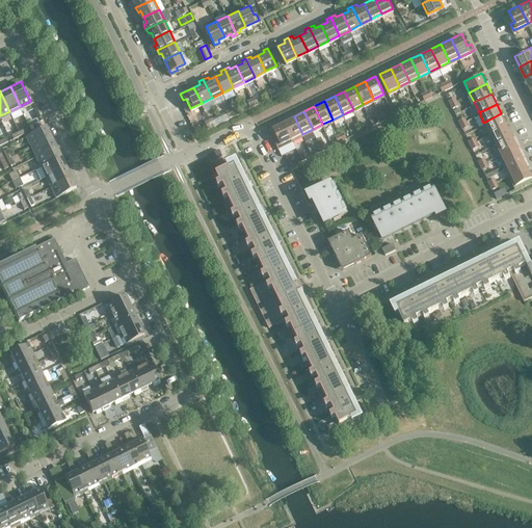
[(506,124),(501,113),(483,123),(488,133),(506,124)]
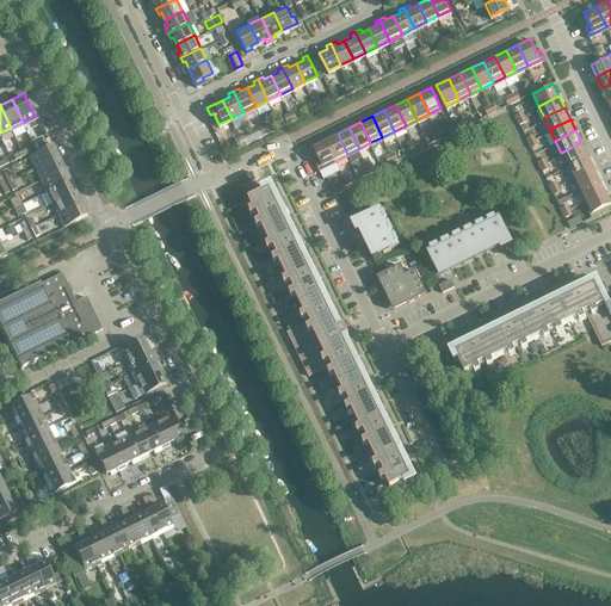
[(347,154),(338,134),(326,138),(335,160),(347,154)]
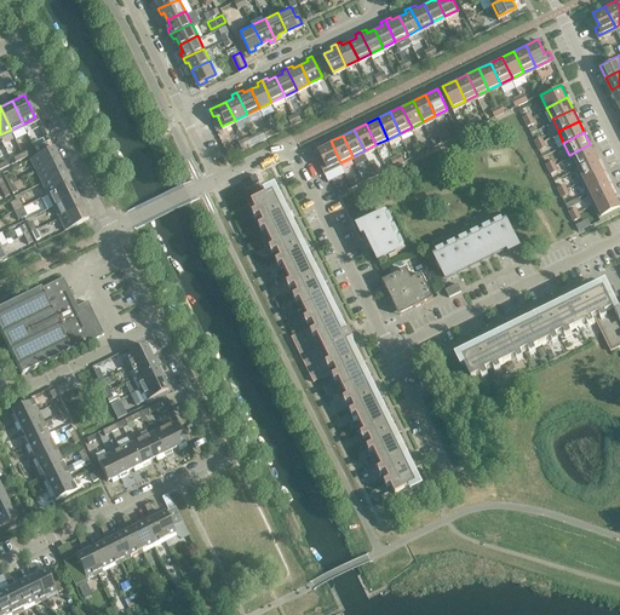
[(340,162),(331,141),(319,147),(325,161),(320,164),(323,170),(340,162)]
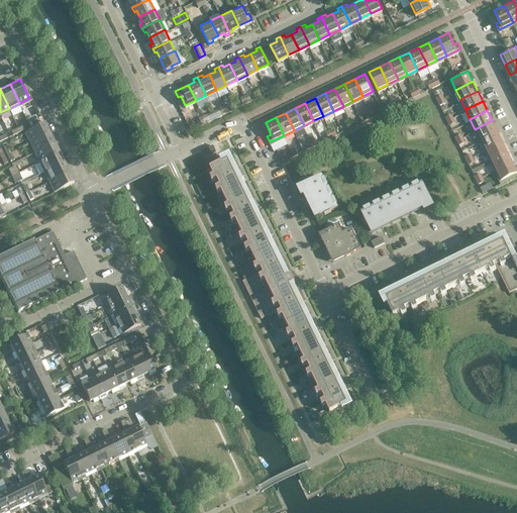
[(49,130),(43,120),(24,129),(29,139),(49,130)]
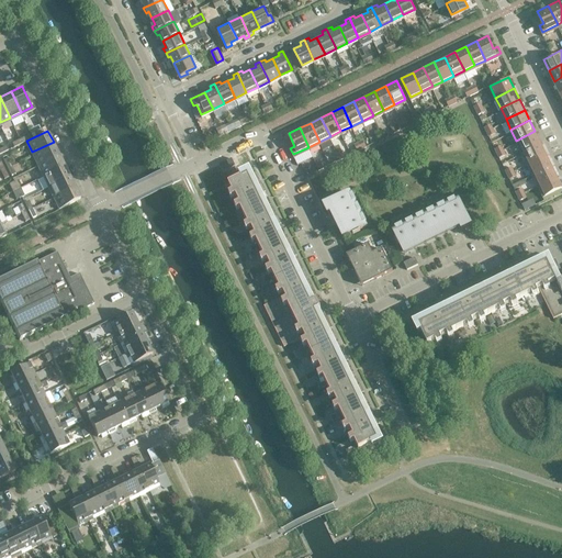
[(540,142),(535,131),(516,141),(521,151),(540,142)]
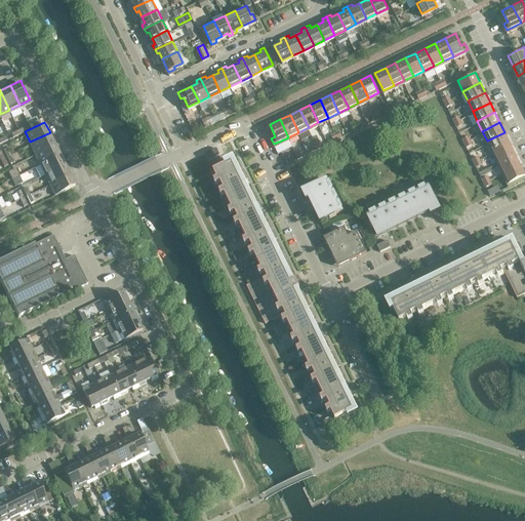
[(54,143),(50,132),(30,142),(35,152),(54,143)]
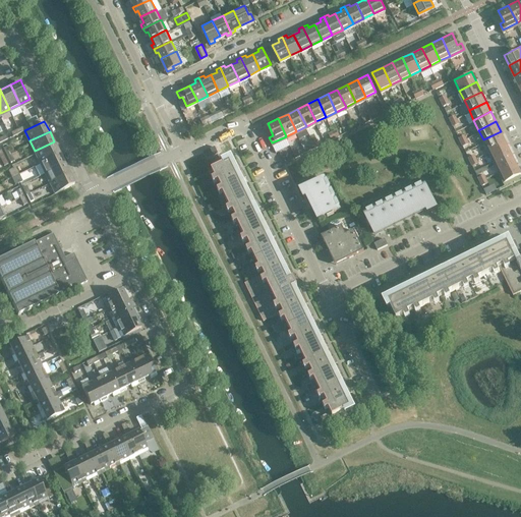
[(506,141),(501,131),(483,139),(488,150),(506,141)]
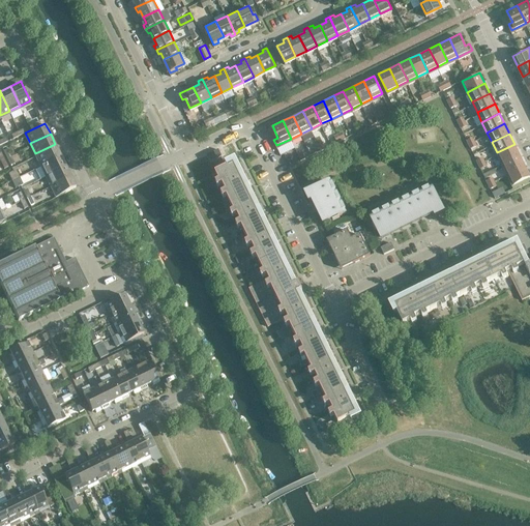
[(60,153),(55,144),(35,153),(40,164),(60,153)]
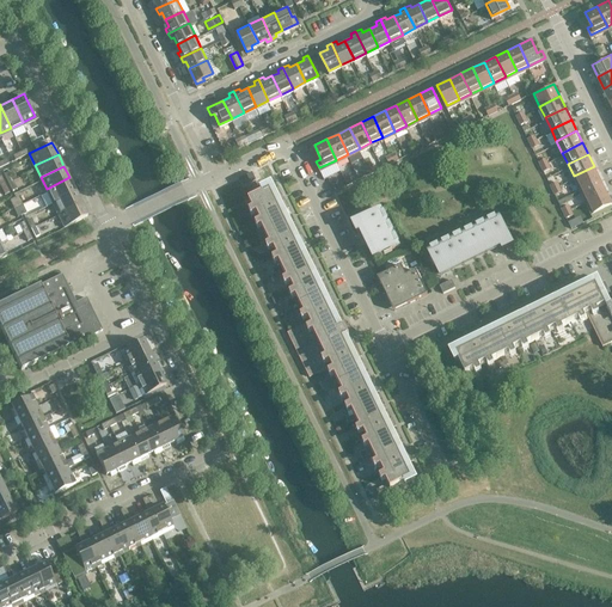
[(600,177),(594,166),(574,176),(580,188),(600,177)]
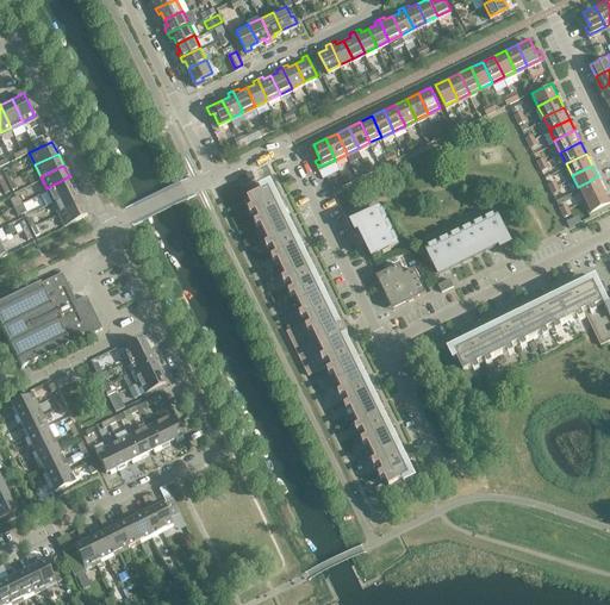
[(251,168),(237,174),(241,182),(255,175),(251,168)]
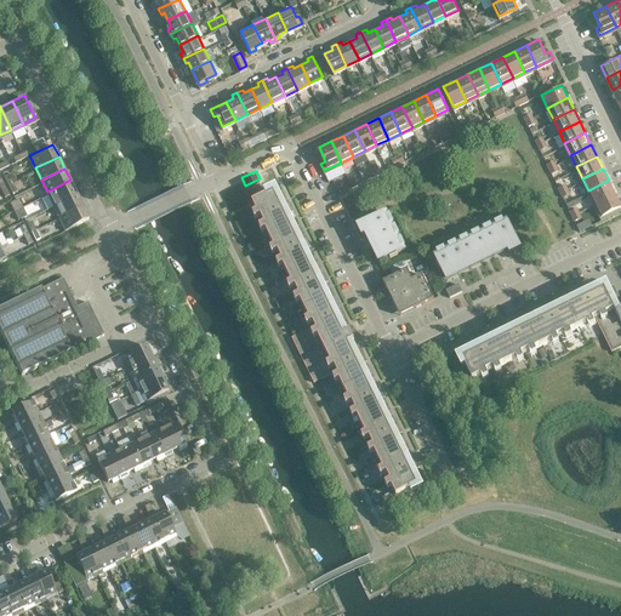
[(77,192),(70,180),(47,192),(53,204),(77,192)]
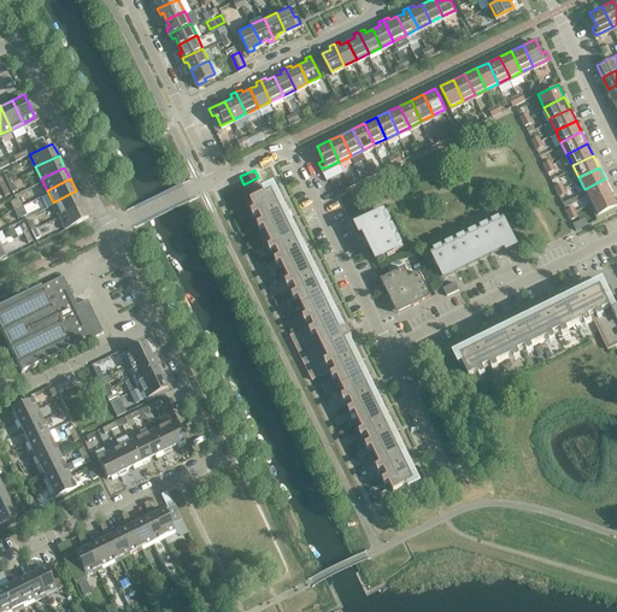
[(610,190),(605,178),(585,189),(589,200),(610,190)]
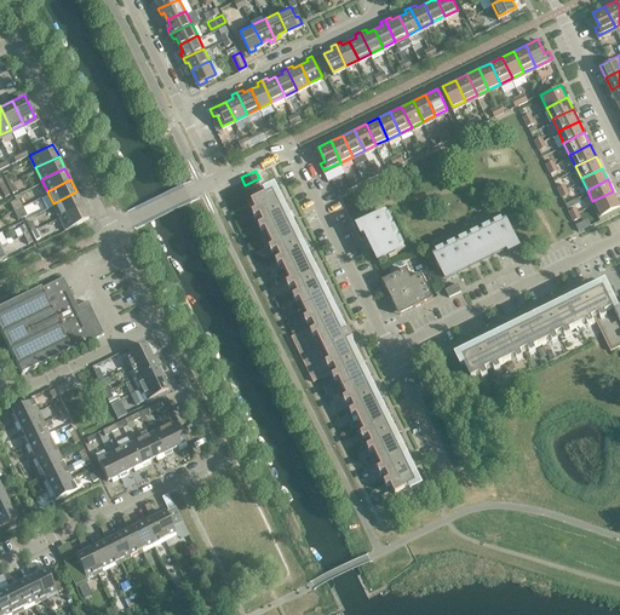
[(263,189),(264,193),(252,199),(256,208),(257,207),(267,225),(265,226),(273,243),(275,242),(279,252),(283,260),(282,262),(291,279),(292,277),(300,295),(299,297),(308,314),(309,314),(314,322),(291,333),(313,378),(336,367),(365,352),(356,335),(357,334),(354,325),(351,326),(340,304),(334,306),(333,304),(334,304),(333,302),(332,302),(325,285),(323,281),(322,282),(321,280),(327,277),(325,272),(323,268),(317,271),(316,269),(317,269),(316,265),(315,266),(306,249),(308,249),(306,246),(305,247),(304,245),(310,242),(305,233),(300,236),(299,234),(300,234),(298,230),(290,214),(291,214),(290,211),(288,212),(287,210),(292,207),(288,197),(282,201),(281,199),(282,197),(281,195),(280,195),(274,184),(263,189)]
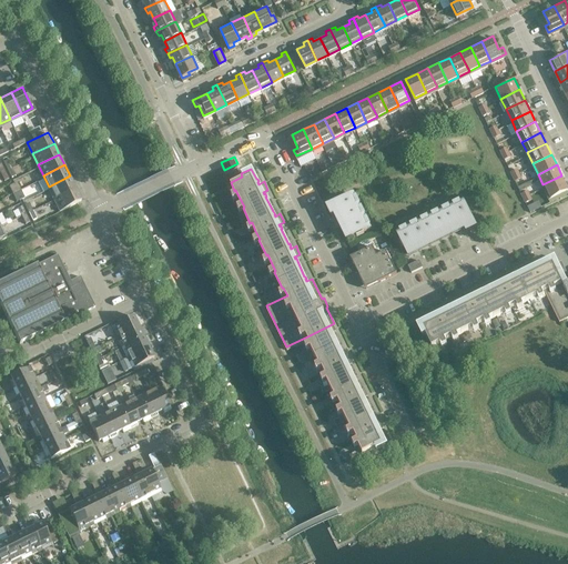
[(75,187),(70,175),(49,187),(53,197),(75,187)]
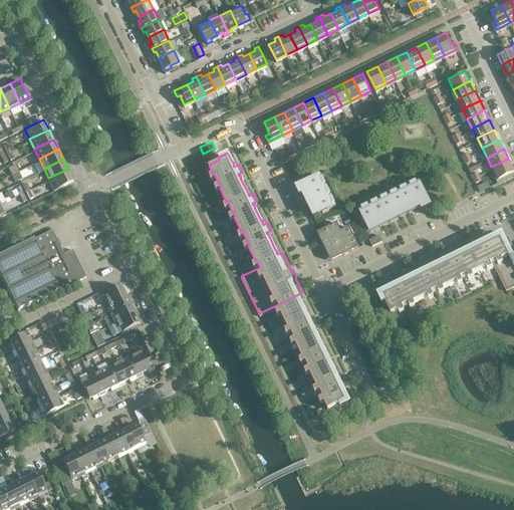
[(513,169),(508,159),(491,167),(496,178),(513,169)]
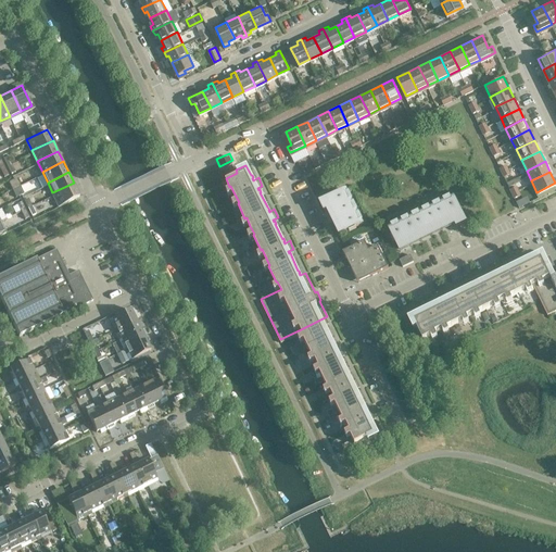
[(78,193),(74,183),(52,192),(58,203),(76,195),(78,193)]
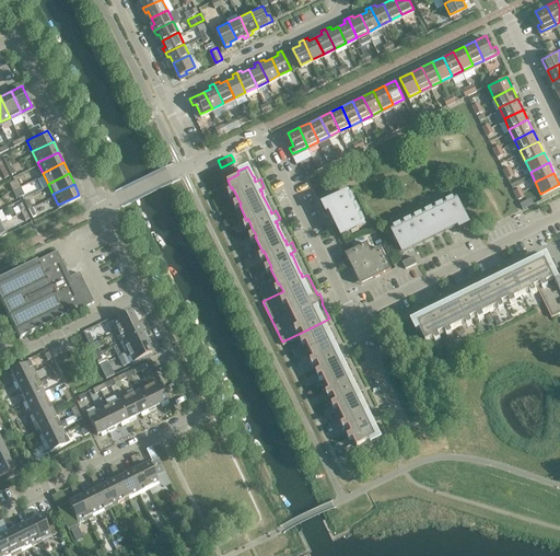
[(336,222),(341,233),(345,231),(345,232),(351,229),(351,230),(359,227),(358,227),(357,226),(365,221),(350,190),(349,188),(341,193),(340,192),(335,195),(335,196),(328,199),(323,201),(327,210),(330,208),(337,222),(336,222)]
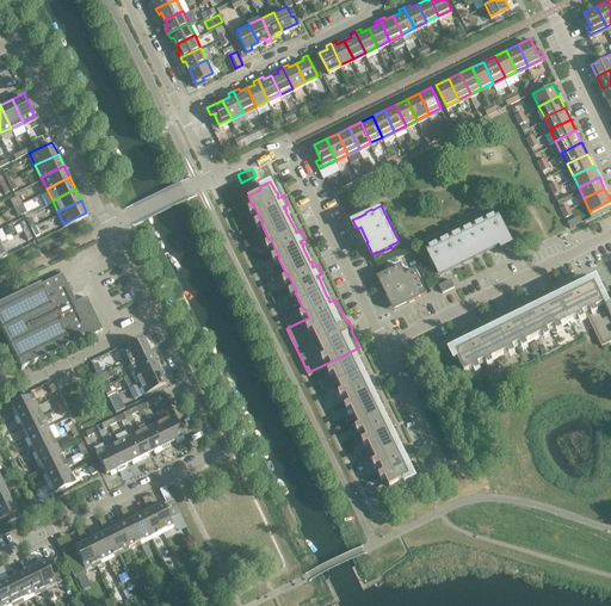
[(451,266),(450,265),(499,241),(501,245),(511,240),(507,234),(504,227),(505,227),(503,220),(501,221),(497,211),(426,246),(431,255),(430,255),(429,255),(432,263),(433,263),(434,261),(437,269),(438,269),(439,272),(451,266)]
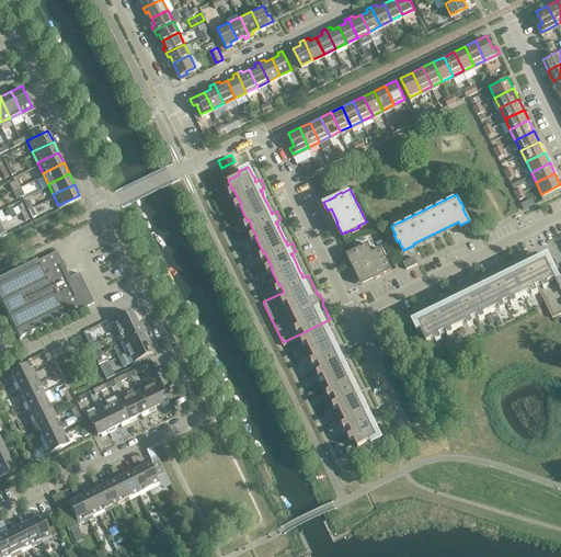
[(227,211),(220,214),(224,220),(230,217),(227,211)]
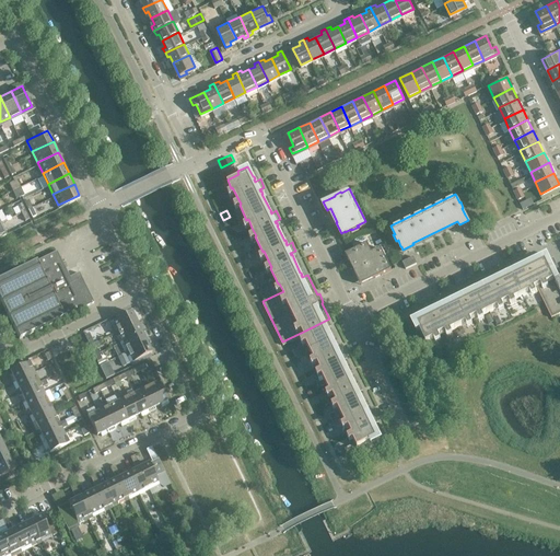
[(366,240),(351,247),(345,251),(360,281),(391,266),(381,244),(371,248),(366,240)]
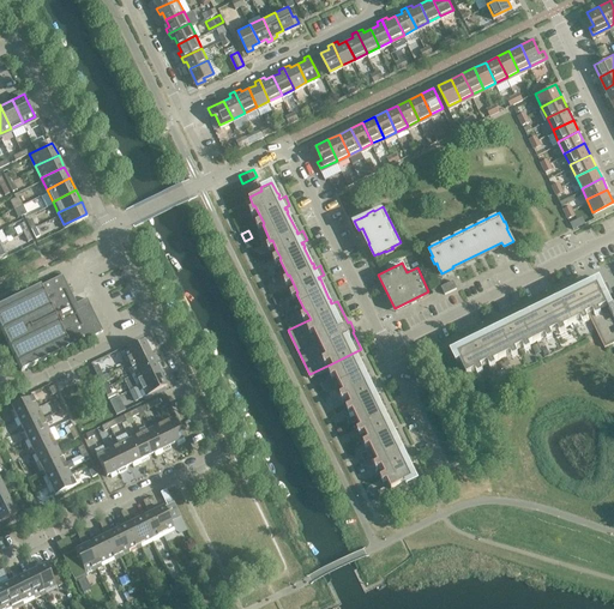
[(61,273),(59,275),(0,303),(0,329),(20,371),(32,365),(91,336),(102,330),(85,297),(80,300),(76,302),(61,273)]
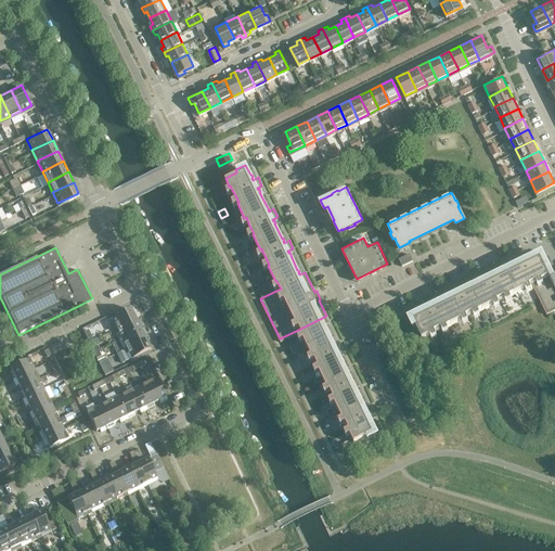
[(539,252),(536,247),(516,257),(518,261),(516,263),(516,261),(513,264),(514,264),(499,271),(499,270),(495,271),(495,272),(494,273),(492,269),(483,272),(486,278),(485,279),(483,278),(481,279),(481,280),(467,286),(467,285),(464,287),(464,289),(463,289),(460,284),(452,287),(454,293),(453,294),(452,293),(450,294),(450,295),(436,303),(435,302),(433,303),(433,304),(431,305),(428,299),(421,304),(423,308),(422,309),(421,308),(418,309),(418,310),(408,316),(413,325),(415,324),(422,336),(429,332),(429,331),(446,323),(446,324),(461,317),(461,316),(477,307),(478,309),(492,302),(492,300),(500,296),(508,292),(510,293),(525,285),(524,284),(531,281),(546,311),(554,306),(554,263),(554,264),(549,252),(543,255),(541,251),(539,252)]
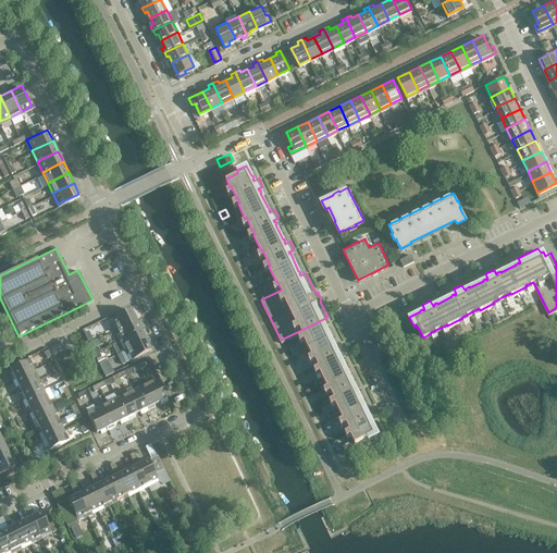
[(413,259),(410,252),(399,257),(403,263),(413,259)]
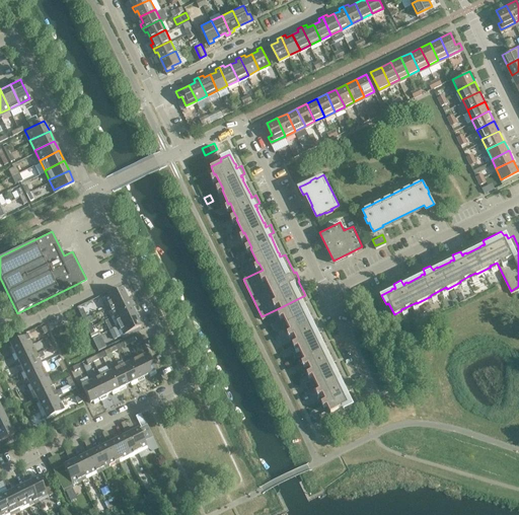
[(101,295),(106,305),(127,295),(122,286),(101,295)]
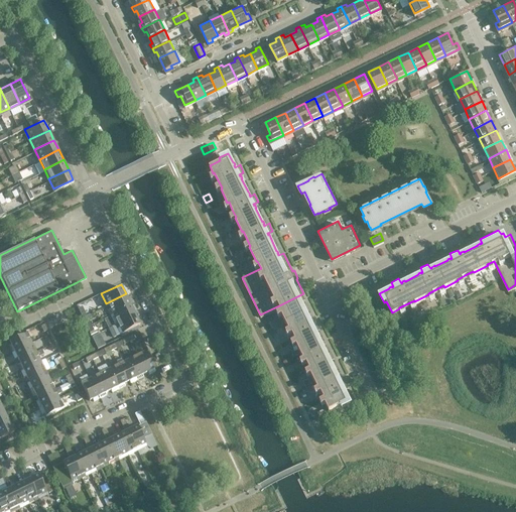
[(130,302),(126,293),(106,303),(110,312),(130,302)]
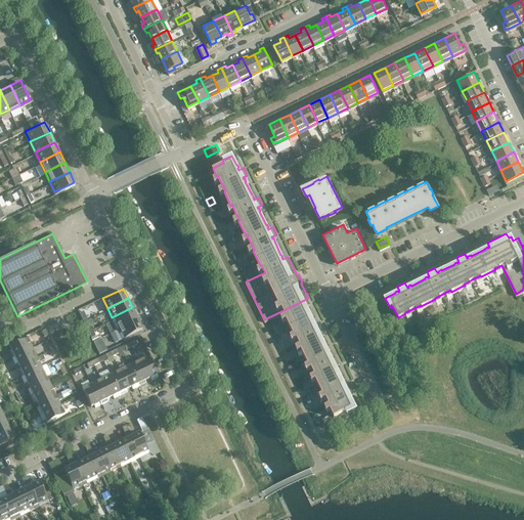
[(309,302),(308,298),(284,310),(288,317),(287,318),(294,333),(295,332),(298,340),(302,348),(301,348),(303,352),(304,355),(305,355),(308,362),(309,362),(316,378),(315,378),(322,392),(323,392),(332,407),(331,407),(334,416),(345,409),(346,413),(356,407),(354,405),(351,398),(352,397),(350,395),(349,393),(353,391),(350,384),(345,386),(344,384),(345,384),(344,381),(343,382),(337,369),(337,367),(336,365),(335,365),(334,363),(339,361),(336,354),(331,356),(330,354),(331,354),(330,351),(329,352),(321,339),(322,338),(321,336),(320,336),(319,334),(324,332),(320,325),(316,327),(315,325),(316,325),(314,321),(314,322),(307,308),(308,308),(307,305),(306,306),(305,304),(309,302)]
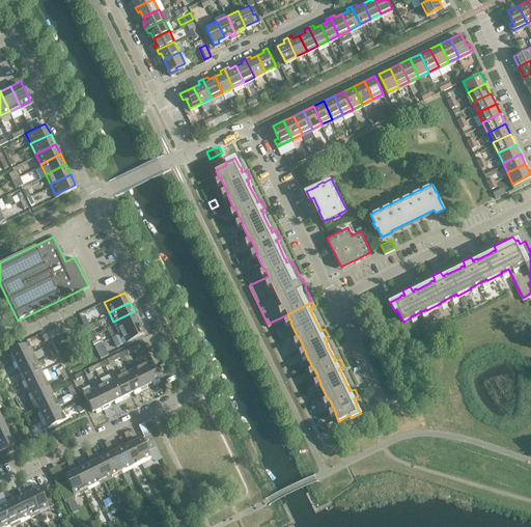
[(139,322),(134,311),(113,322),(118,331),(139,322)]
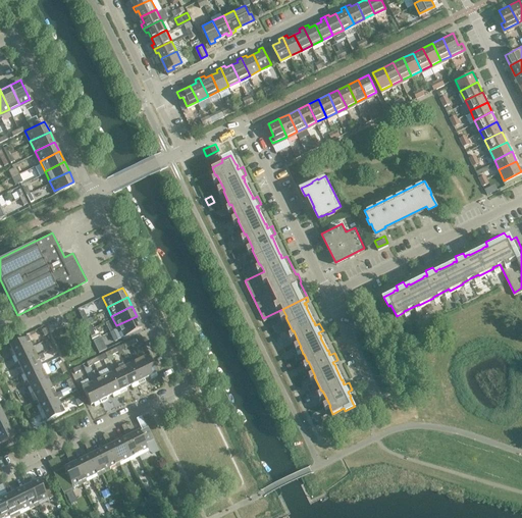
[(141,325),(137,316),(116,325),(120,335),(141,325)]
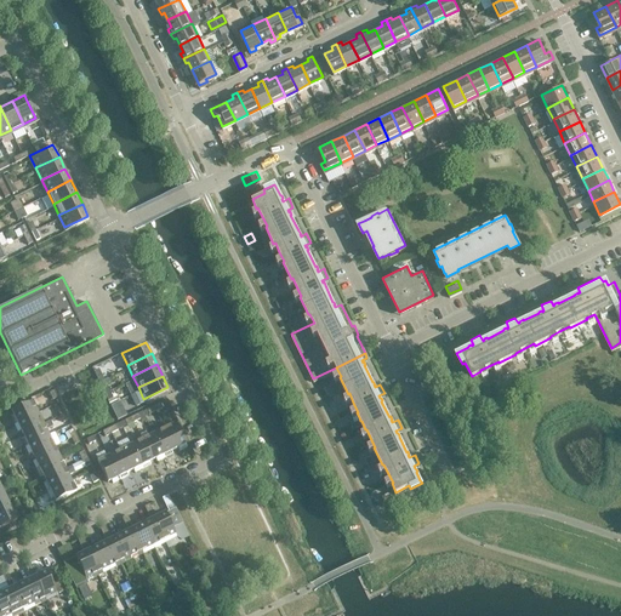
[(10,412),(13,421),(38,409),(32,398),(11,408),(13,411),(10,412)]
